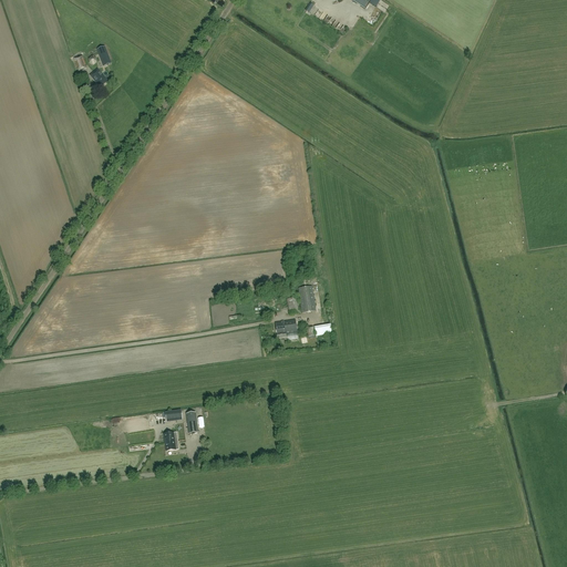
[(371,0),(350,0),(366,10),(371,0)]
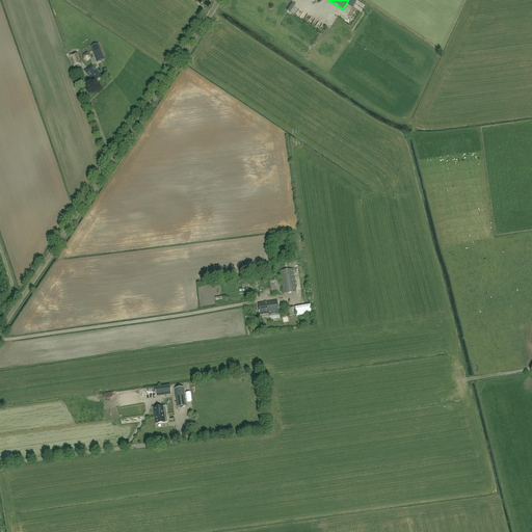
[(323,23),(319,27),(323,31),(327,26),(323,23)]
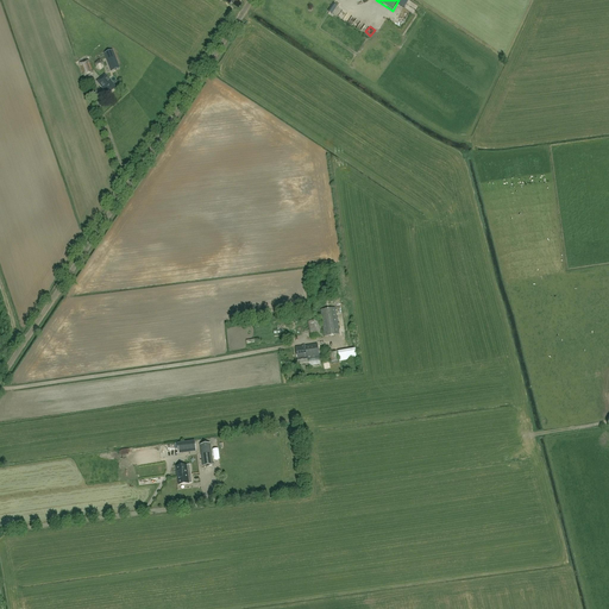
[(111,71),(119,68),(113,51),(105,54),(111,71)]
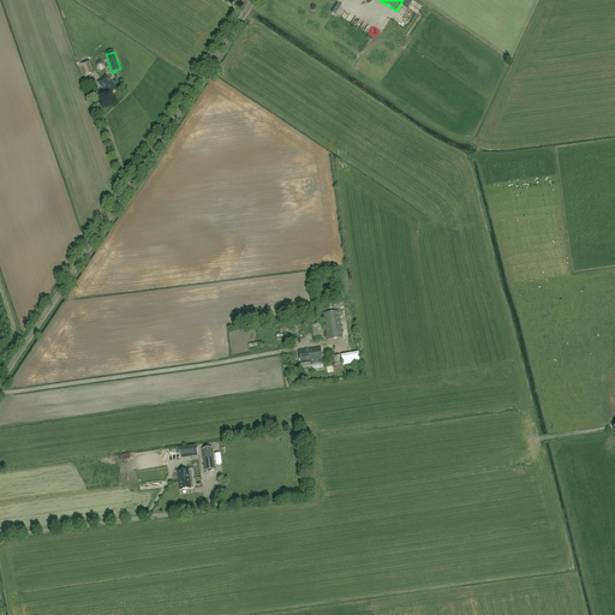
[(89,61),(81,64),(85,77),(94,75),(89,61)]
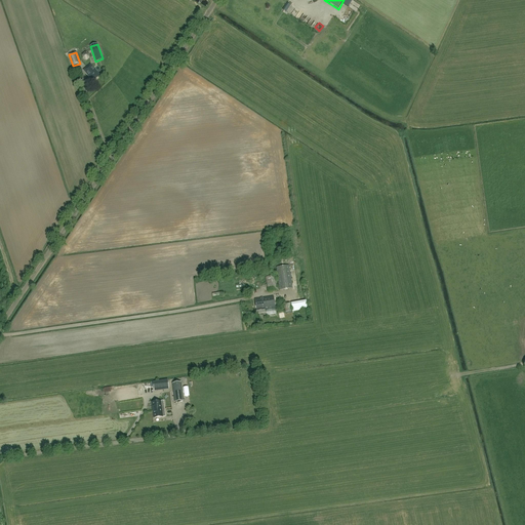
[(90,65),(84,71),(90,79),(91,78),(94,81),(101,76),(90,65)]
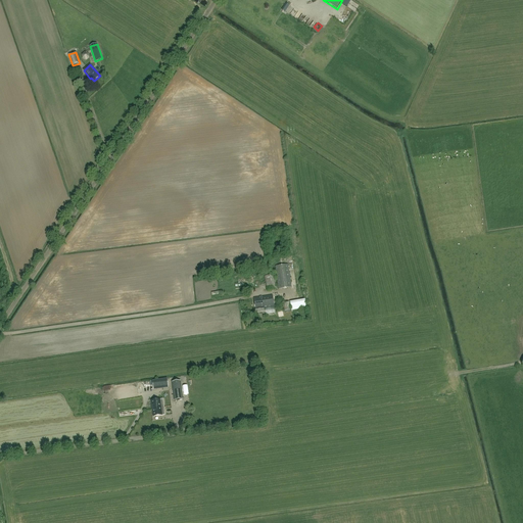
[(272,250),(278,251),(280,241),(275,239),(272,250)]
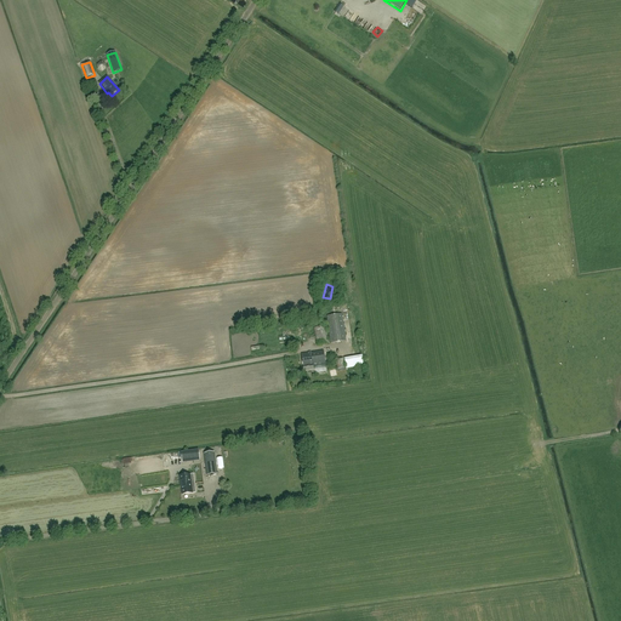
[(326,317),(331,343),(346,341),(341,314),(326,317)]
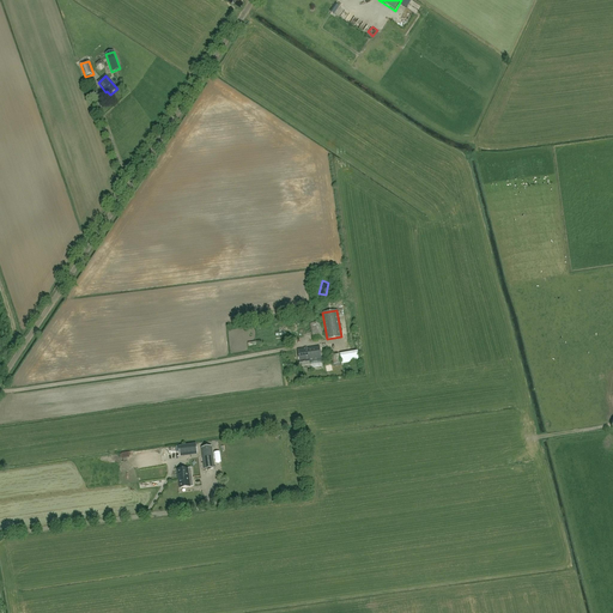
[(310,323),(314,341),(323,339),(321,322),(310,323)]
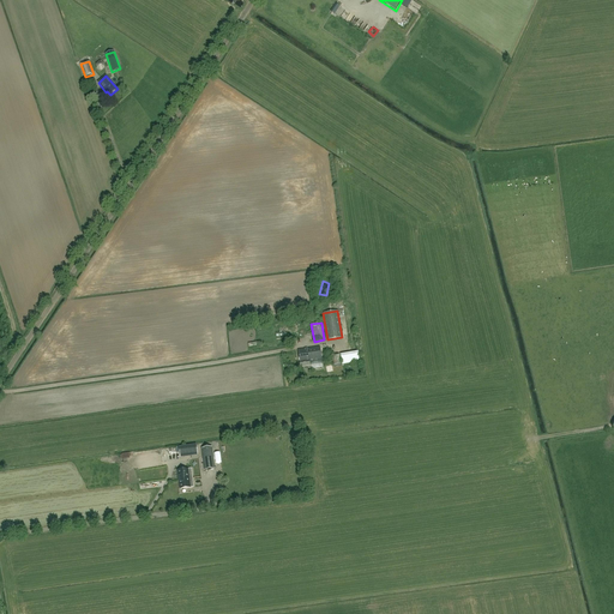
[(319,347),(298,350),(301,367),(311,366),(312,368),(312,369),(323,367),(321,361),(309,362),(321,360),(319,347)]
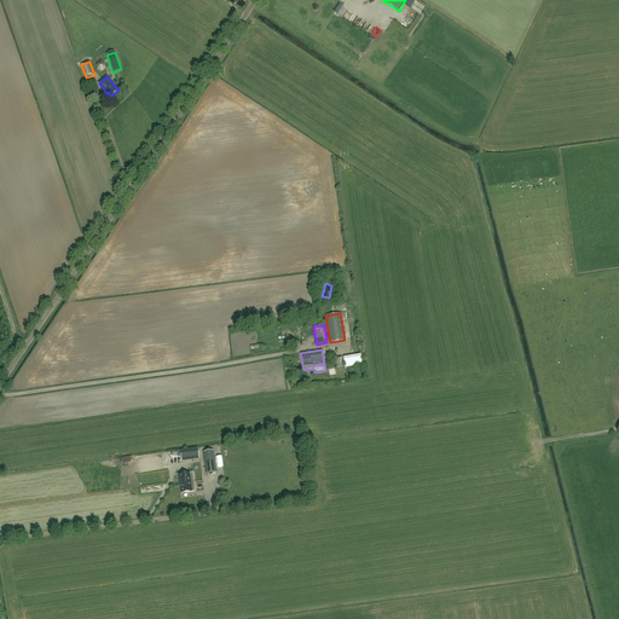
[(343,358),(345,368),(363,364),(362,354),(343,358)]
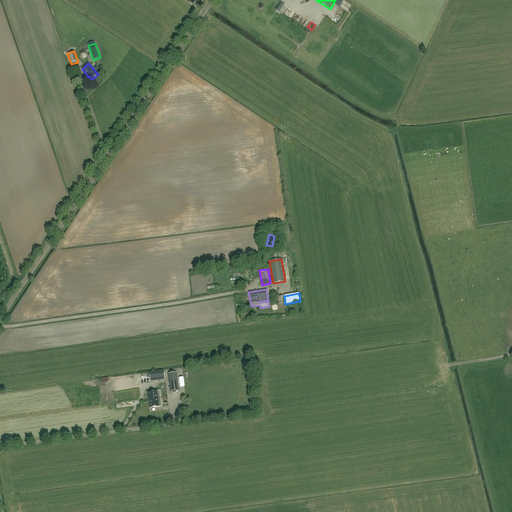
[(149,373),(151,382),(165,380),(163,371),(149,373)]
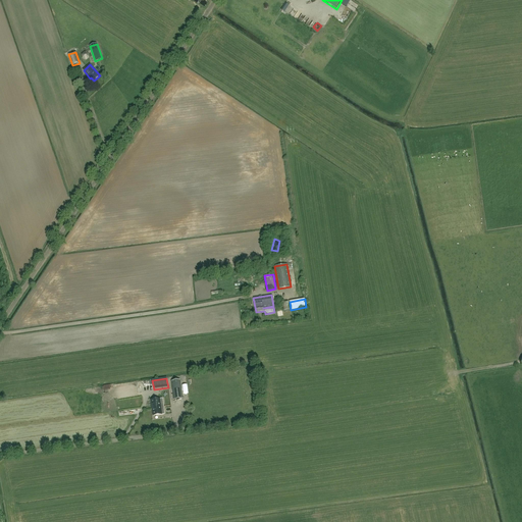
[(180,380),(171,381),(174,400),(183,399),(180,380)]
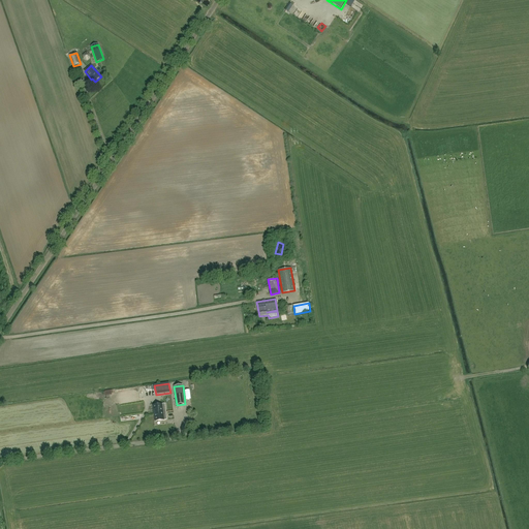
[(154,413),(165,412),(164,404),(153,405),(154,413)]
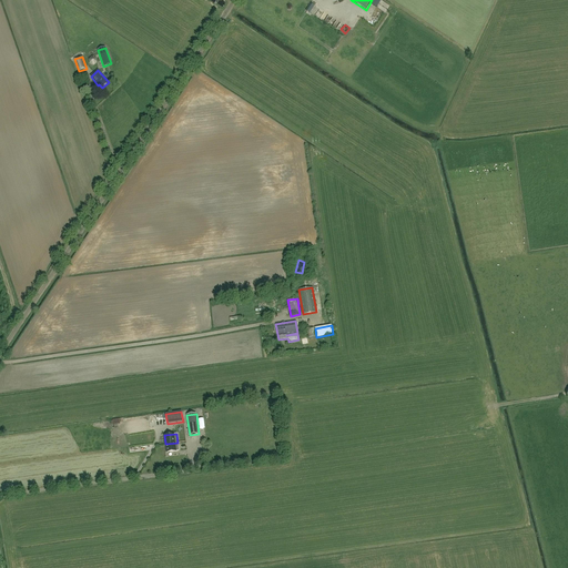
[(180,450),(178,443),(165,444),(166,453),(180,450)]
